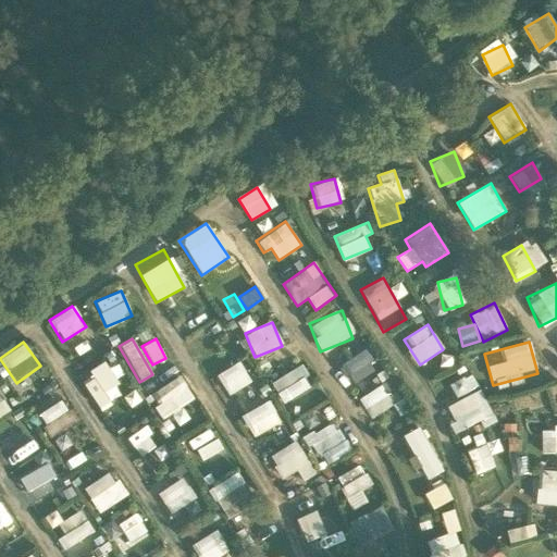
[(366,351),(342,362),(351,384),(375,373),(366,351)]
